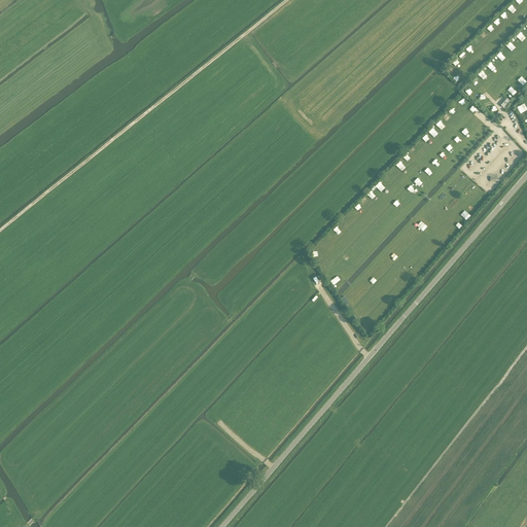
[(516,36),(522,42),(526,38),(520,32),(516,36)]
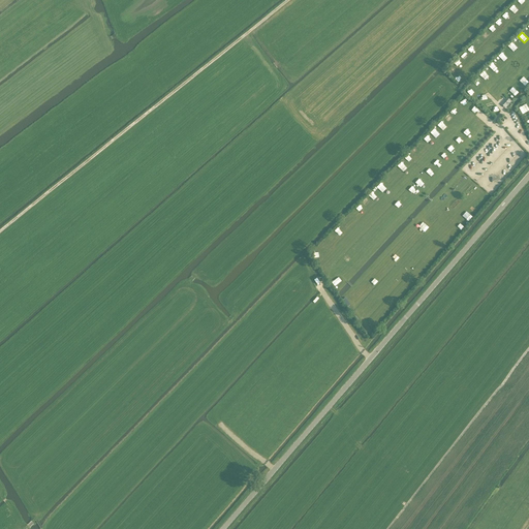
[(511,42),(507,45),(512,52),(517,49),(511,42)]
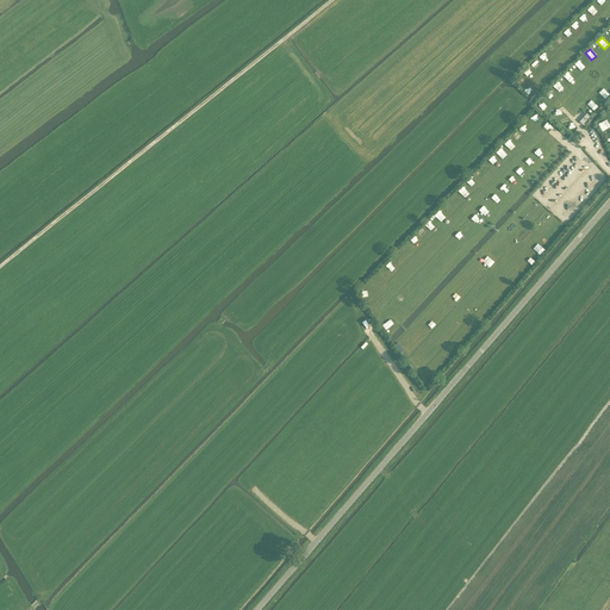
[(591,100),(587,104),(593,111),(598,107),(591,100)]
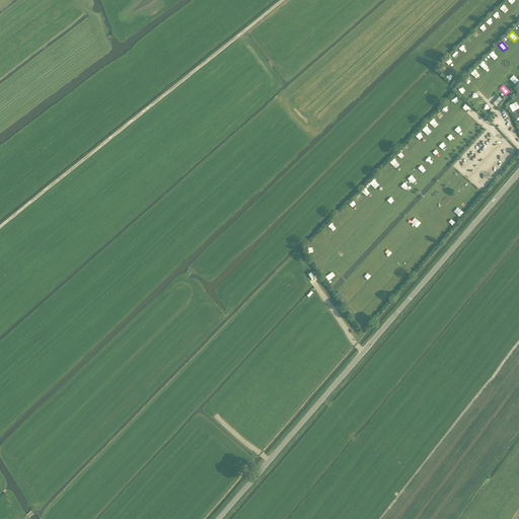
[(503,99),(500,97),(494,103),(497,106),(503,99)]
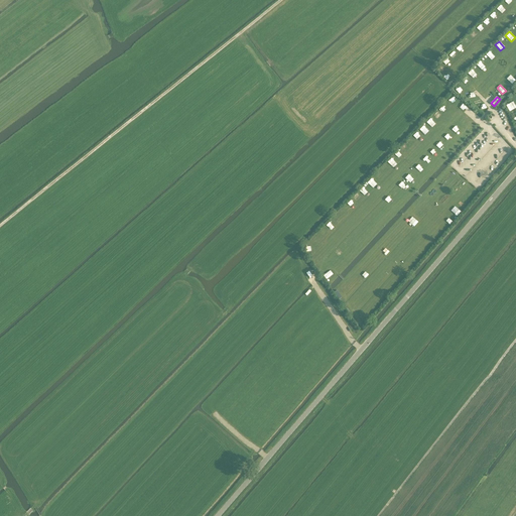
[(508,109),(515,104),(513,101),(506,105),(508,109)]
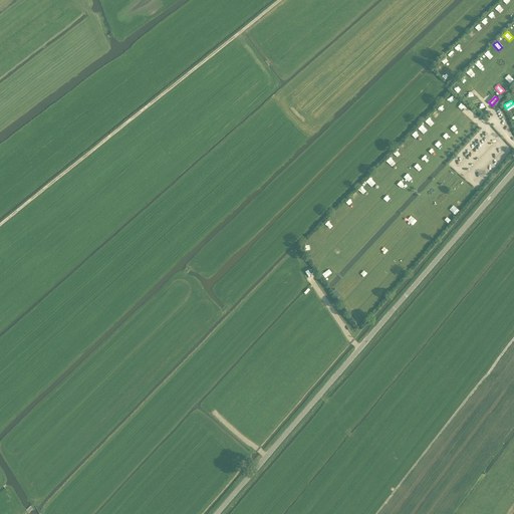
[(393,155),(399,160),(403,156),(397,150),(393,155)]
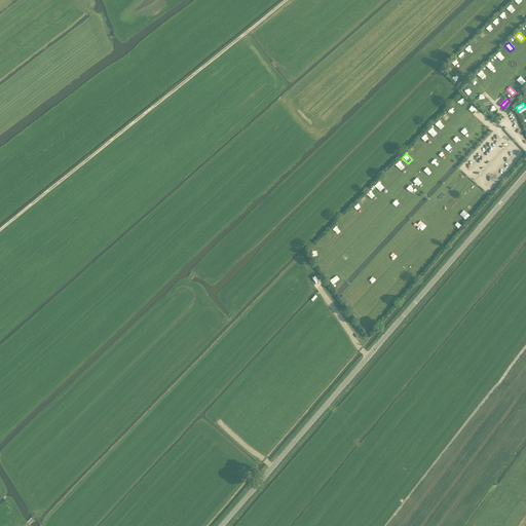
[(405,190),(411,195),(414,191),(408,186),(405,190)]
